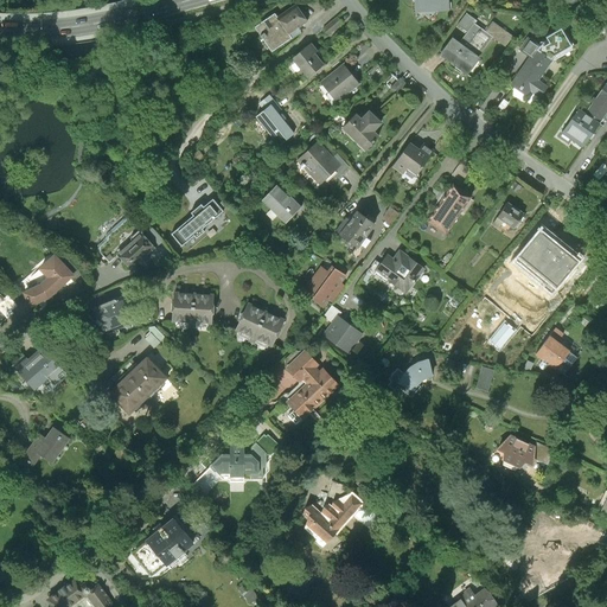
[(415,0),(416,12),(448,10),(447,0),(415,0)]
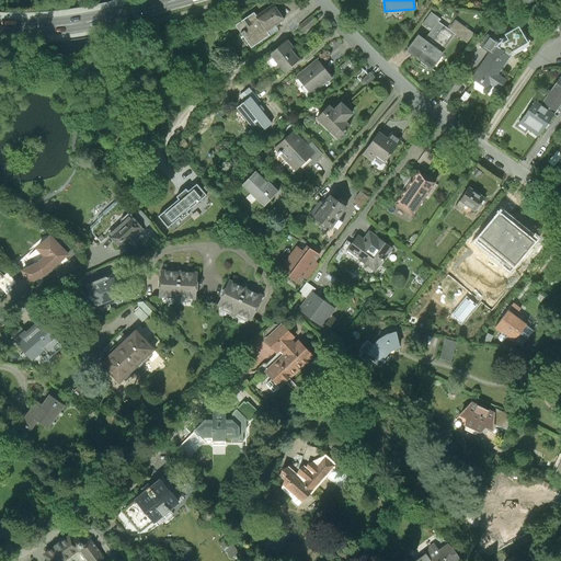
[(258,19),(254,13),(236,26),(252,48),(270,36),(266,32),(284,20),(275,7),(258,19)]
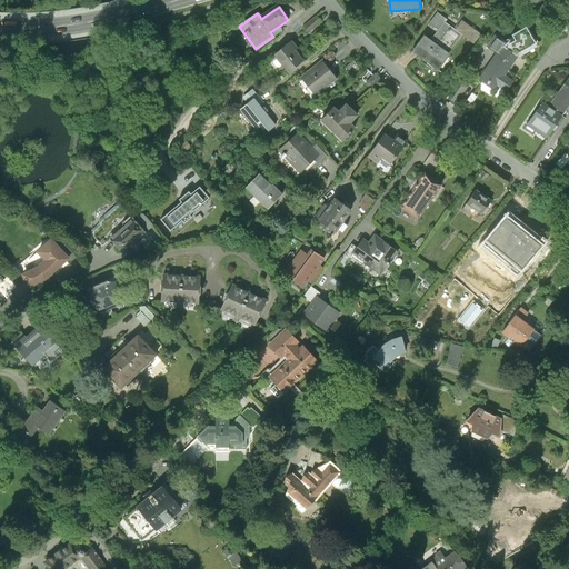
[(429,25),(438,32),(445,23),(447,21),(437,15),(429,25)]
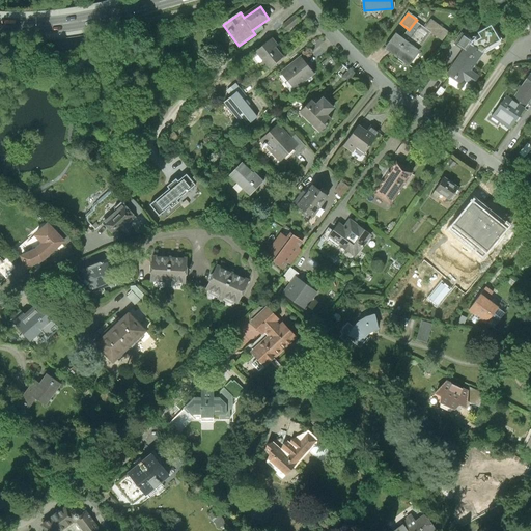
[(430,20),(424,29),(430,33),(442,42),(449,33),(430,20)]
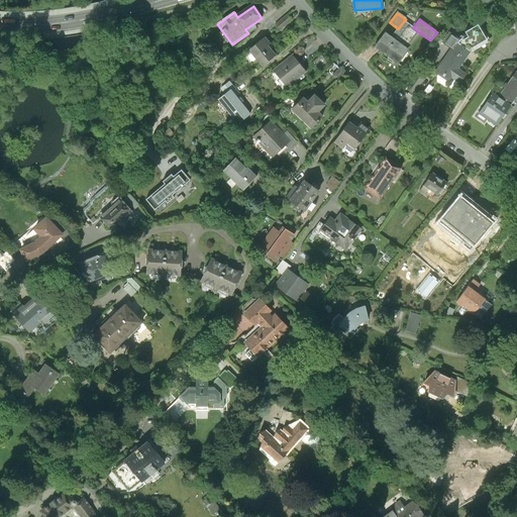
[(385,32),(374,47),(398,65),(409,50),(407,48),(419,32),(413,28),(404,21),(398,29),(392,38),(385,32)]
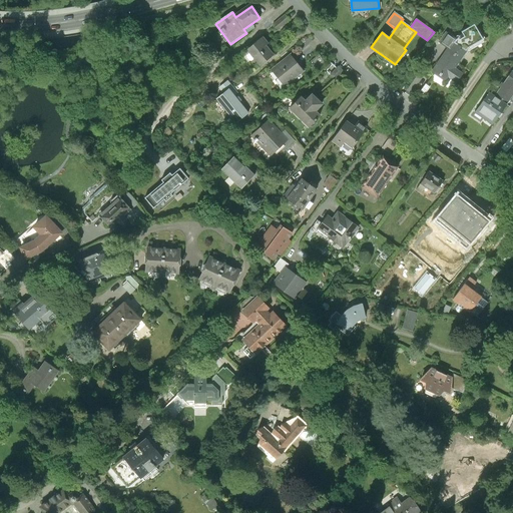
[(483,39),(474,24),(461,32),(463,35),(458,38),(457,40),(455,39),(448,49),(432,73),(445,82),(448,77),(455,82),(457,83),(462,75),(454,69),(468,49),(483,39)]
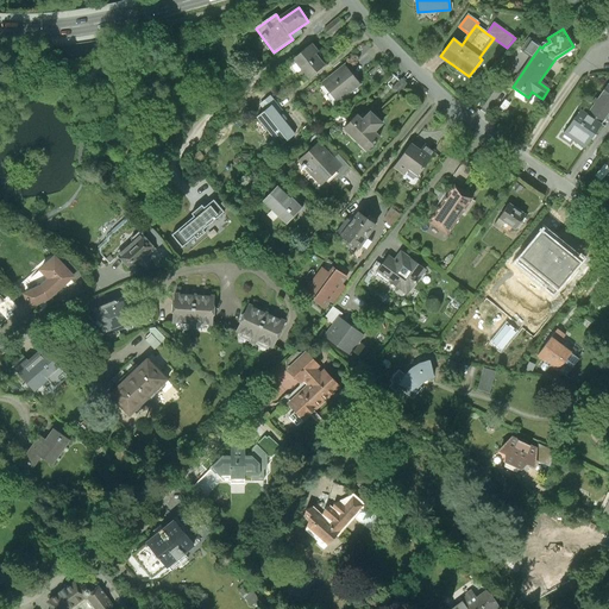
[(521,51),(532,58),(540,46),(529,39),(521,51)]
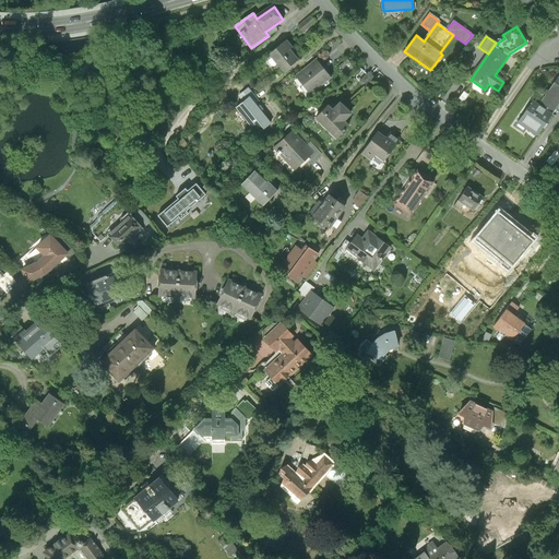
[(287,42),(271,55),(285,72),(299,61),(290,50),(293,48),(287,42)]
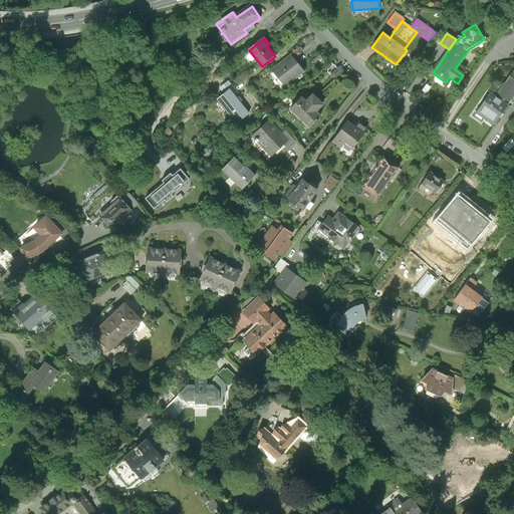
[(304,72),(290,54),(271,69),(286,87),(304,72)]
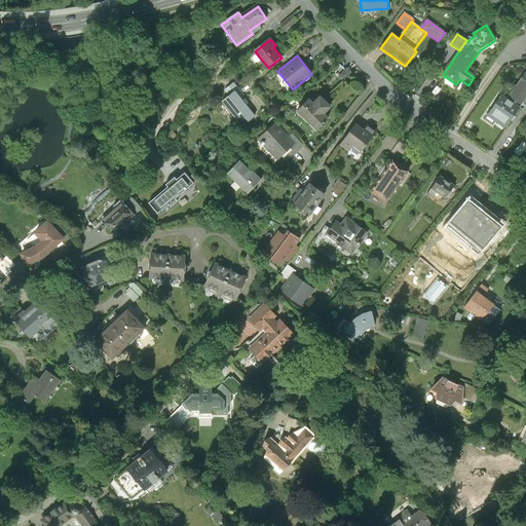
[(525,98),(525,73),(515,88),(517,89),(510,101),(519,108),(525,98)]
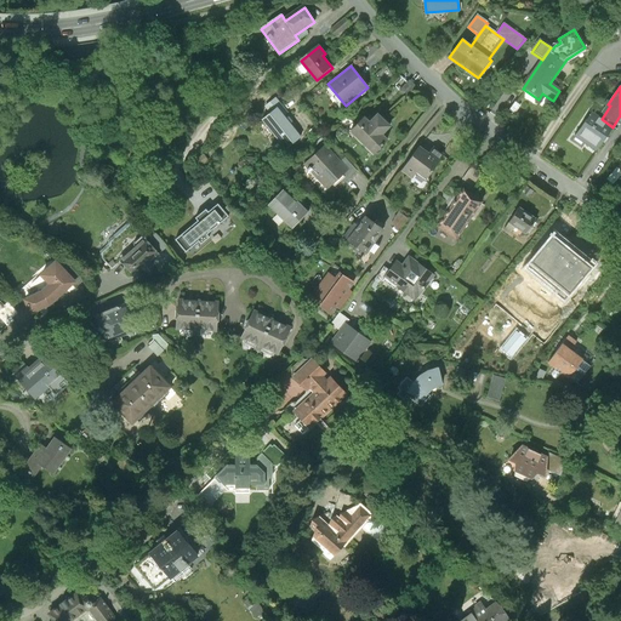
[(551,100),(542,93),(539,100),(536,102),(545,108),(551,100)]
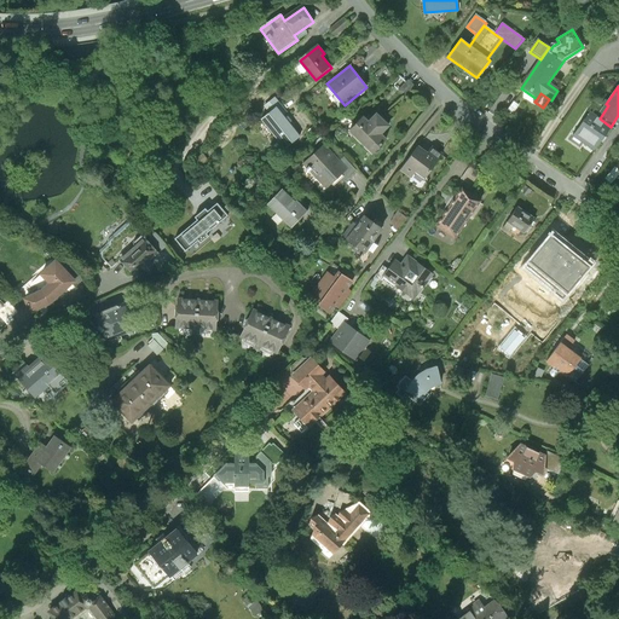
[(520,105),(514,102),(508,110),(513,115),(520,105)]
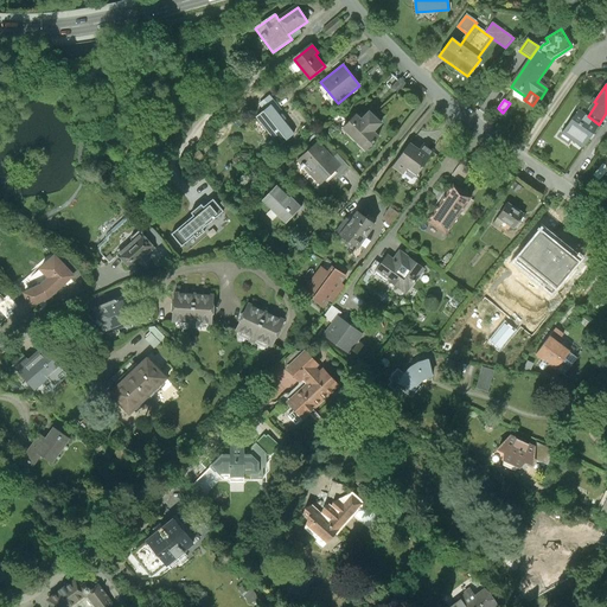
[(294,134),(272,107),(257,119),(279,146),(294,134)]
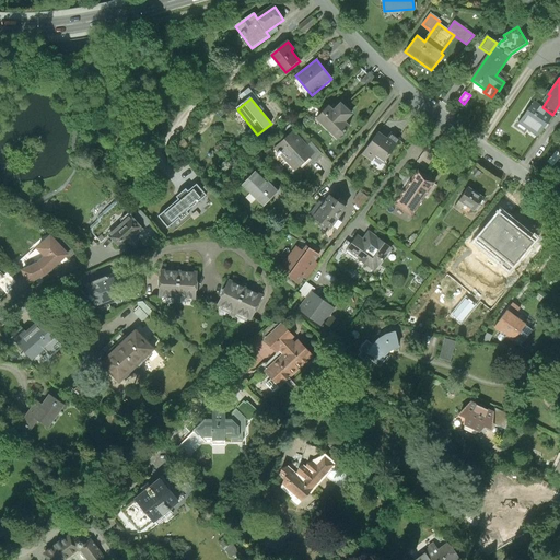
[(537,137),(552,115),(543,107),(534,102),(518,124),(537,137)]
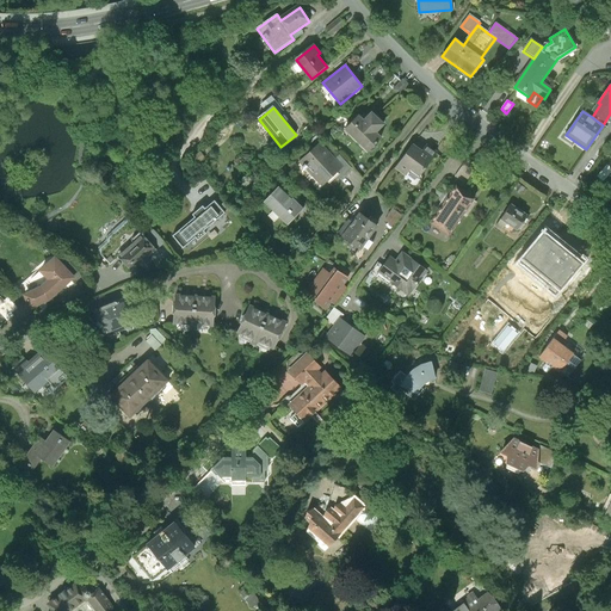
[(351,124),(346,129),(347,130),(369,152),(382,139),(376,133),(384,124),(372,112),(363,121),(359,116),(351,124)]
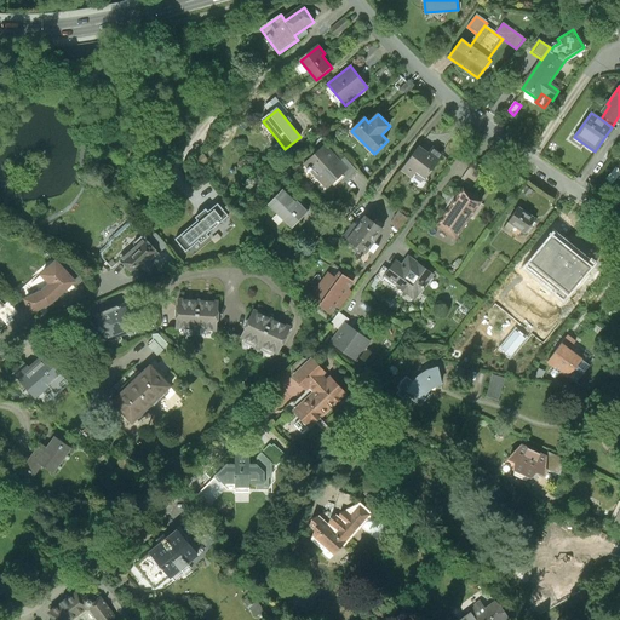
[(350,135),(352,132),(351,131),(356,126),(348,118),(340,125),(350,135)]
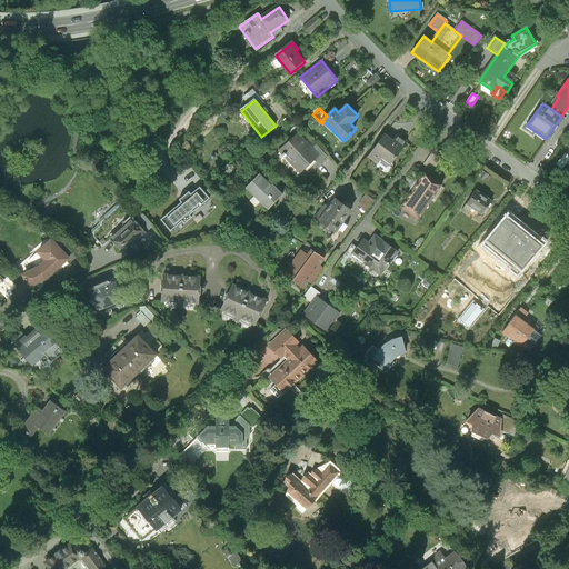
[(298,135),(280,151),(300,173),(316,159),(318,157),(311,150),(298,135)]
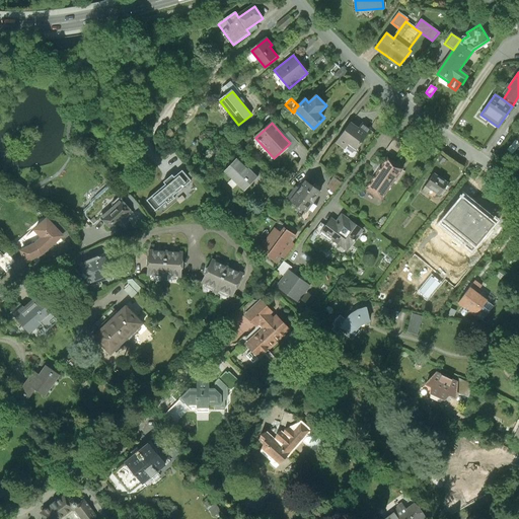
[(350,125),(336,143),(345,149),(348,144),(356,150),(370,131),(362,125),(357,130),(350,125)]
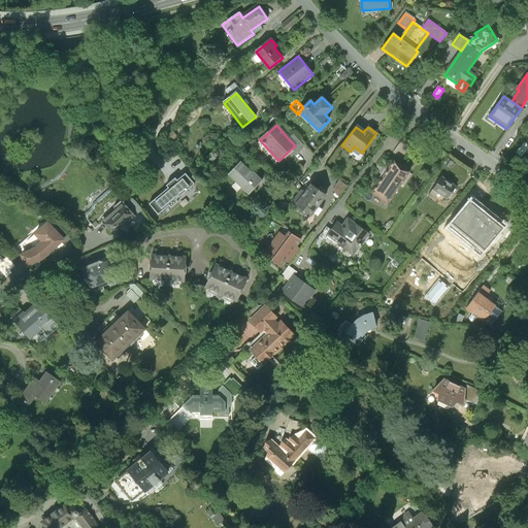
[(294,135),(289,139),(295,145),(293,147),(298,153),(304,146),(294,135)]
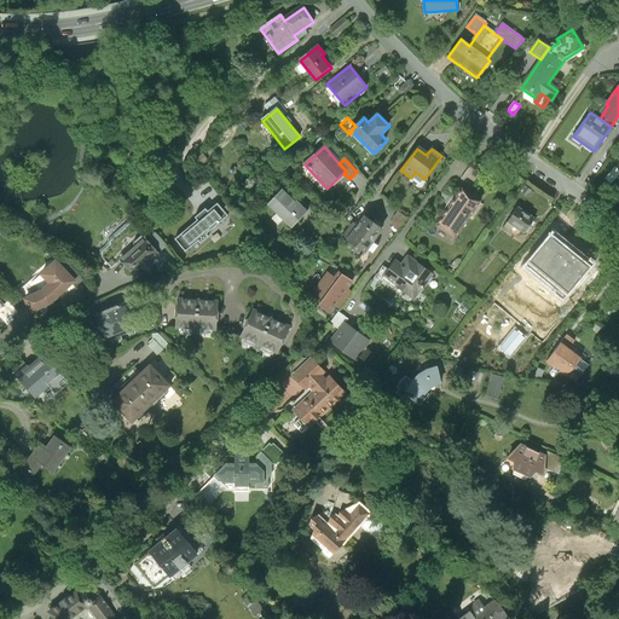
[(485,178),(470,168),(463,180),(476,189),(485,178)]
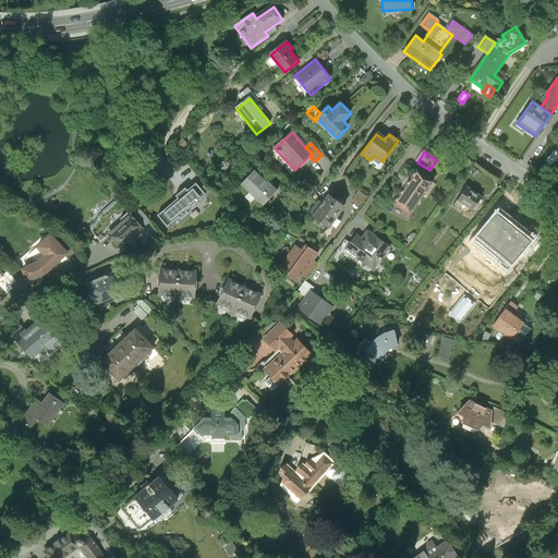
[(416,171),(392,204),(410,215),(432,182),(416,171)]
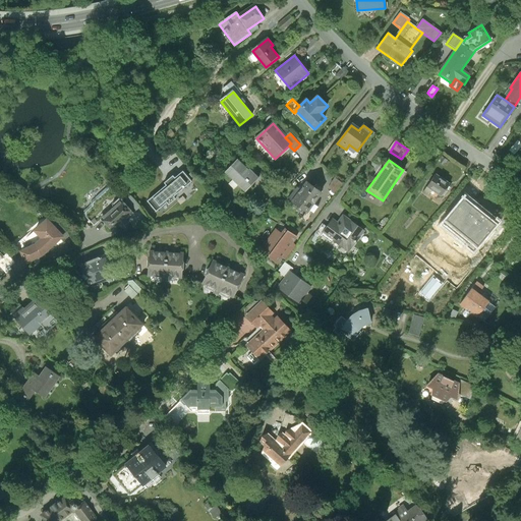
[(238,161),(225,173),(245,193),(259,179),(250,170),(249,171),(238,161)]
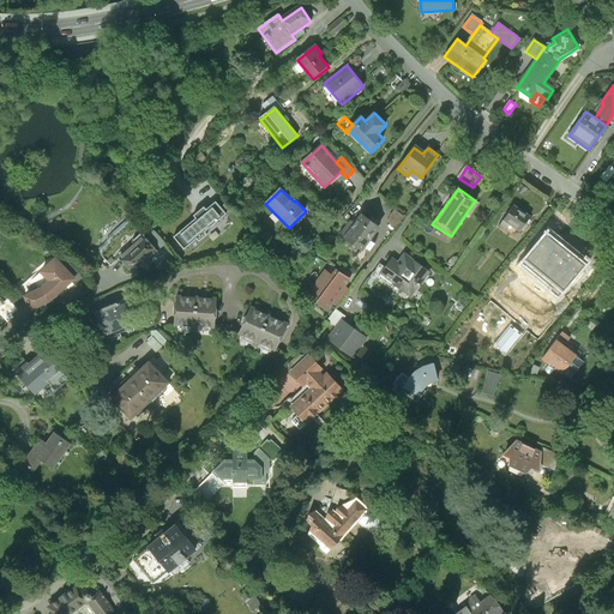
[(203,206),(193,216),(196,218),(173,238),(184,250),(196,239),(198,242),(206,235),(204,232),(226,214),(215,202),(205,210),(203,206)]
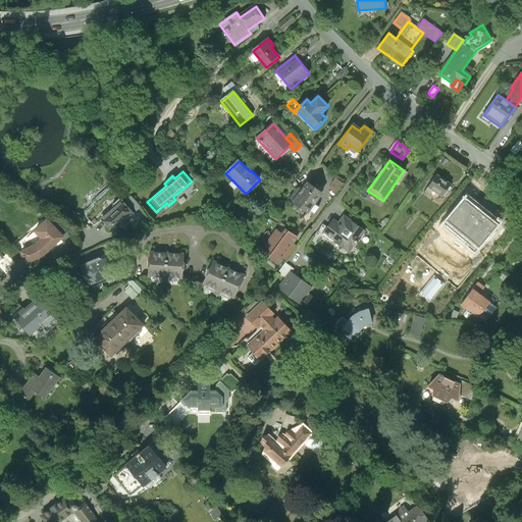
[(437,176),(429,189),(442,198),(451,186),(437,176)]
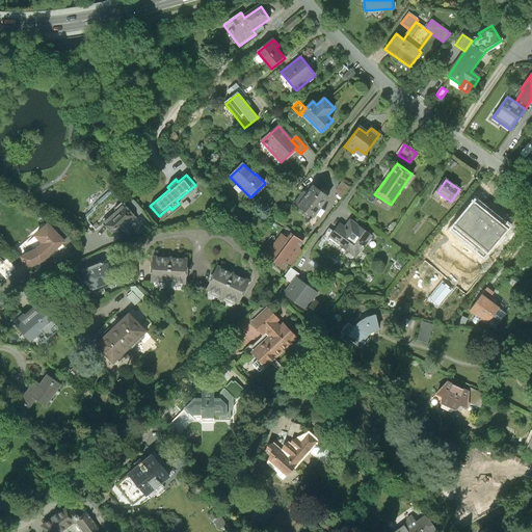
[(329,198),(314,187),(298,207),(315,218),(329,198)]
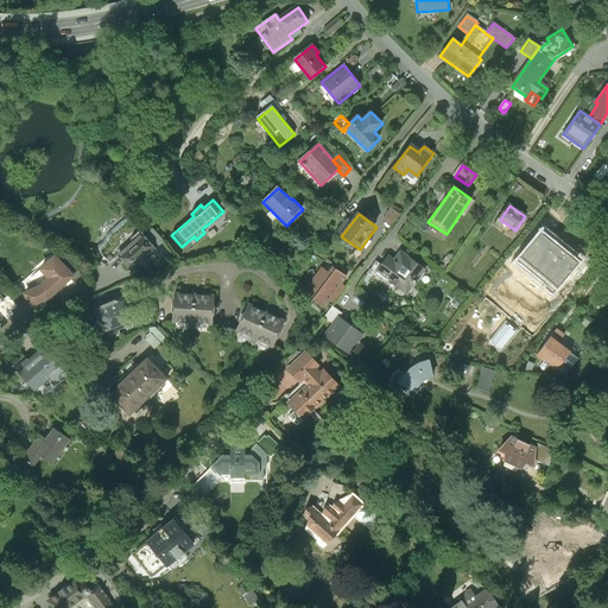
[(111,265),(119,258),(130,270),(154,248),(128,220),(108,238),(108,241),(102,247),(101,254),(111,265)]
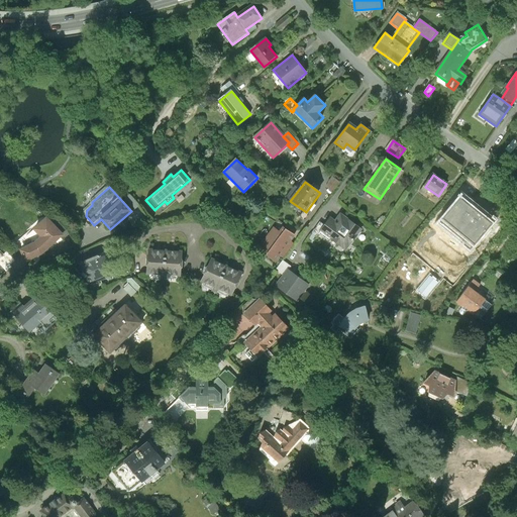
[(494,221),(461,195),(442,219),(475,244),(494,221)]
